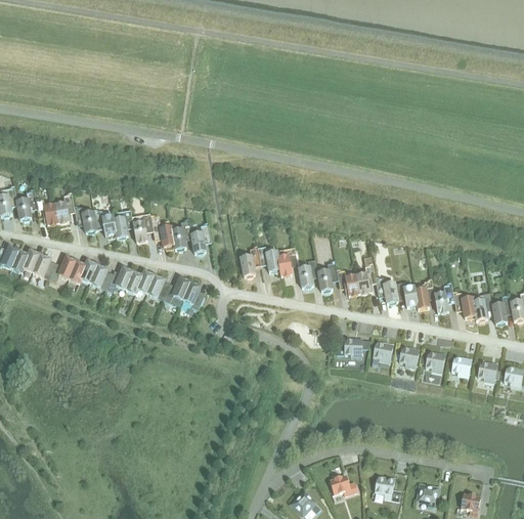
[(17,200),(20,219),(23,218),(24,220),(29,219),(30,217),(32,217),(30,206),(37,205),(36,205),(36,201),(34,190),(27,191),(28,198),(17,200)]
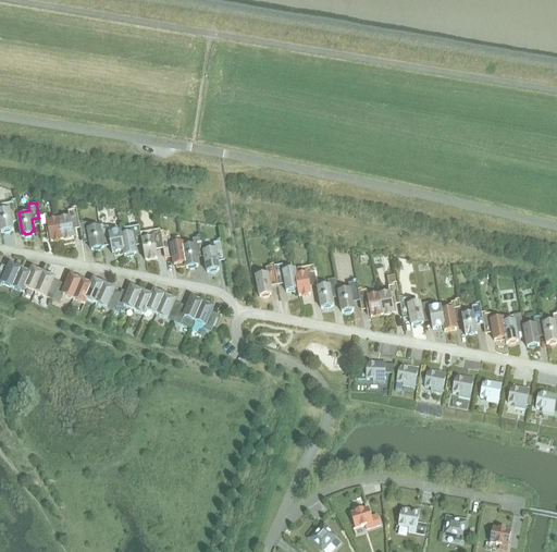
[(9,207),(0,208),(0,222),(1,229),(3,229),(4,230),(10,229),(11,227),(13,227),(11,219),(19,218),(19,212),(16,204),(9,205),(9,207)]
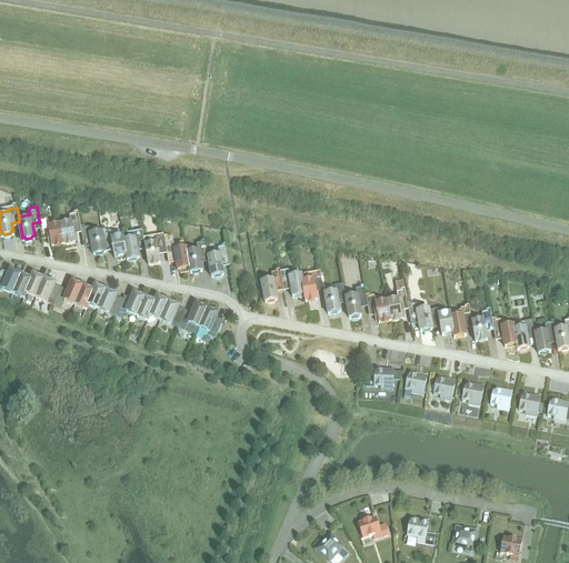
[(75,239),(71,218),(60,220),(63,241),(75,239)]
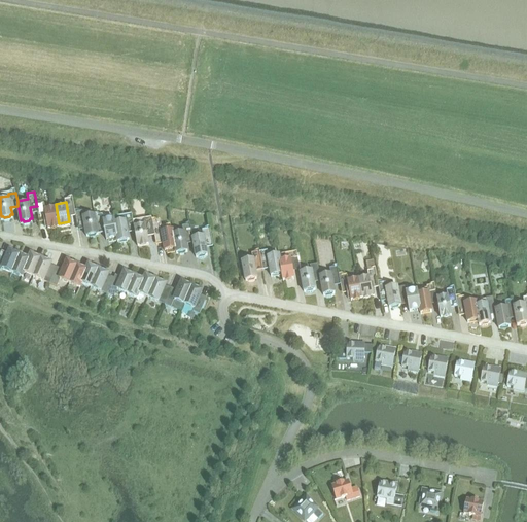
[(59,223),(56,204),(44,206),(47,225),(59,223)]
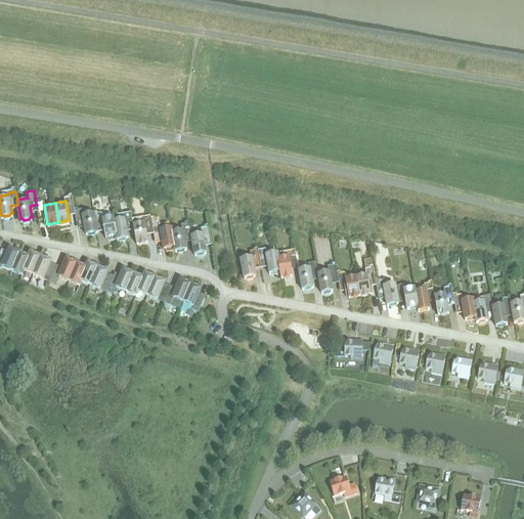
[(117,233),(114,218),(115,218),(114,214),(102,216),(101,210),(94,211),(96,225),(103,224),(105,235),(116,233),(117,233)]
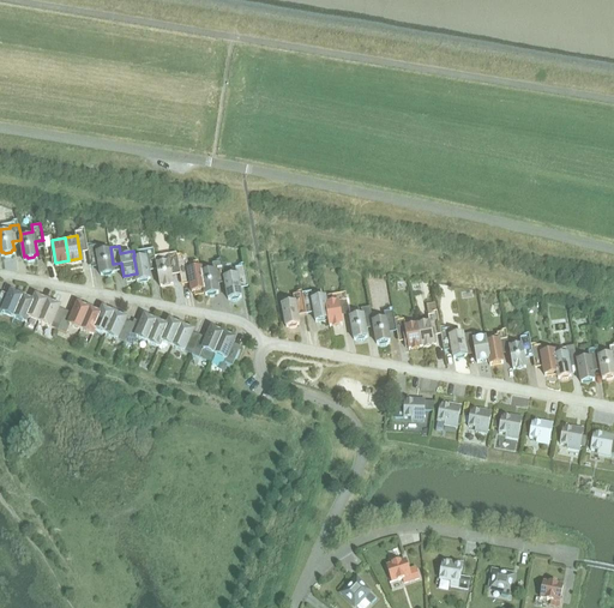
[(113,264),(110,247),(97,248),(101,271),(103,271),(104,272),(110,271),(112,269),(114,269),(113,264)]
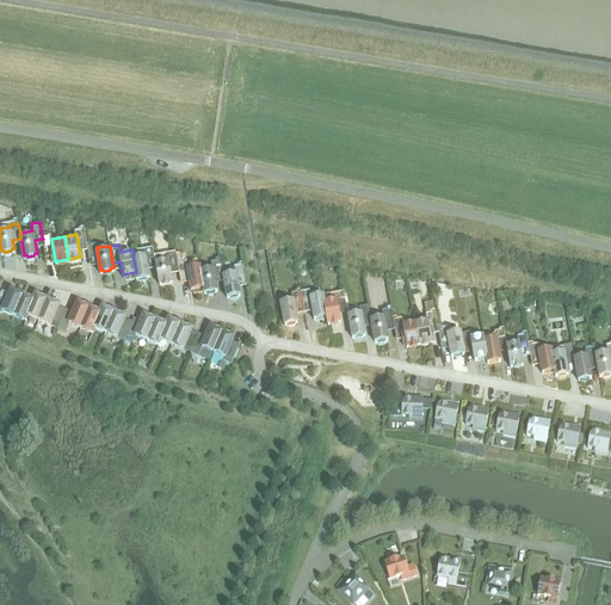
[(143,246),(131,247),(133,249),(134,254),(133,254),(136,272),(135,272),(136,277),(149,275),(148,266),(156,265),(155,259),(154,252),(154,248),(144,251),(143,246)]
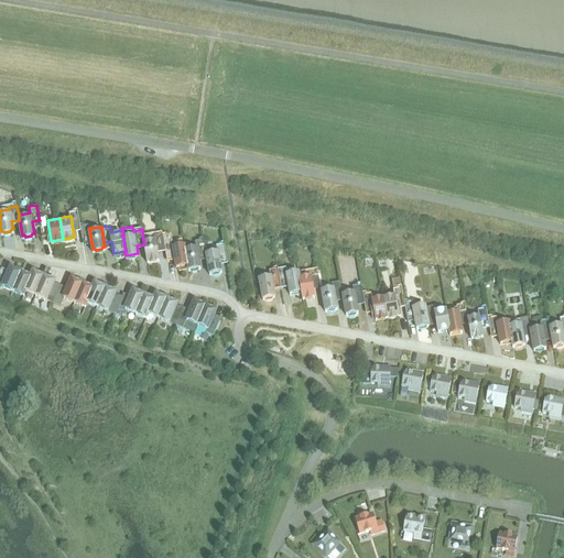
[(154,230),(142,232),(143,239),(144,244),(147,259),(159,256),(158,250),(165,248),(163,233),(154,234),(154,230)]
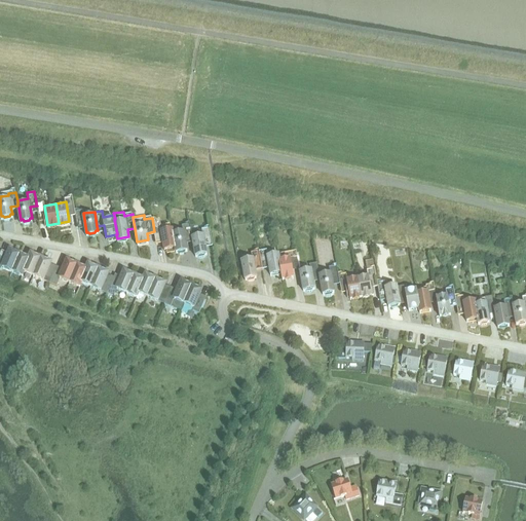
[(155,237),(162,236),(164,247),(175,246),(176,245),(173,230),(173,226),(161,228),(159,216),(152,217),(152,218),(154,231),(155,237)]
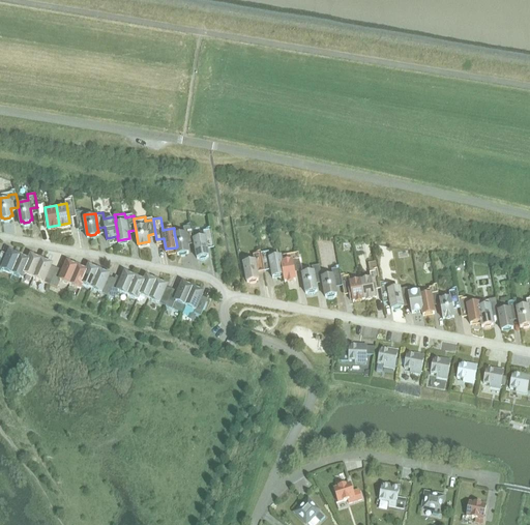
[(203,228),(193,230),(194,236),(197,255),(199,255),(201,256),(205,255),(206,254),(208,253),(205,234),(204,234),(204,232),(203,228)]
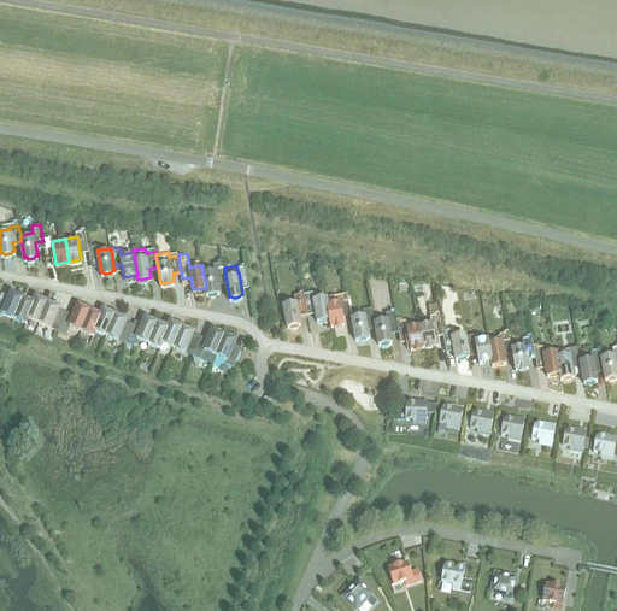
[(206,287),(205,288),(206,293),(209,292),(210,294),(216,293),(217,291),(219,291),(216,268),(203,270),(206,287)]
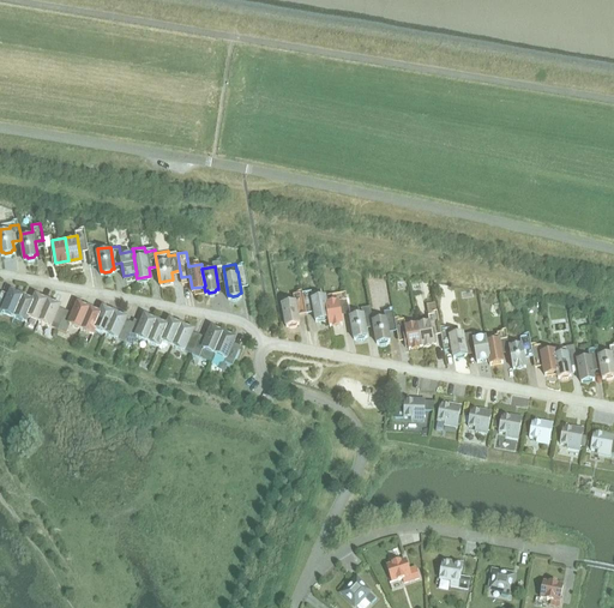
[(0,290),(0,309),(1,311),(2,308),(14,313),(23,293),(11,288),(10,293),(1,289),(1,292),(0,290)]
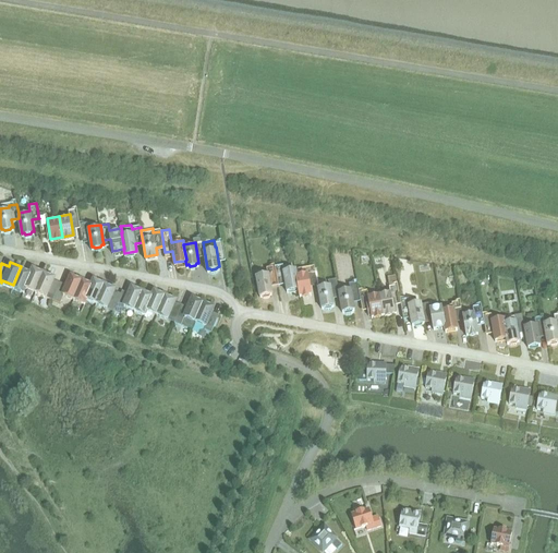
[(275,264),(275,268),(277,278),(284,277),(287,289),(298,287),(299,287),(296,273),(295,266),(283,268),(282,262),(275,264)]
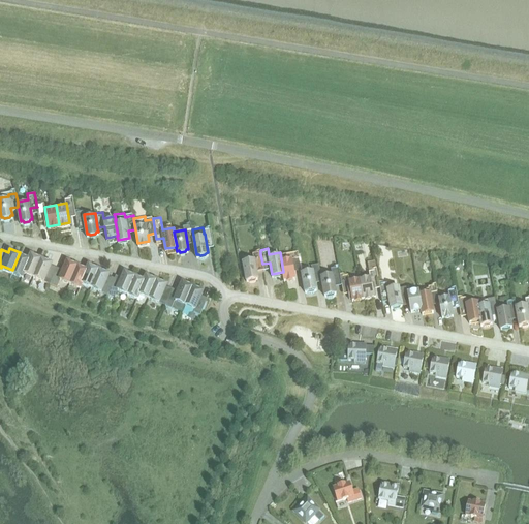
[(262,264),(260,254),(260,250),(253,251),(254,257),(243,259),(246,278),(248,278),(250,279),(254,278),(256,276),(257,276),(255,266),(262,264)]
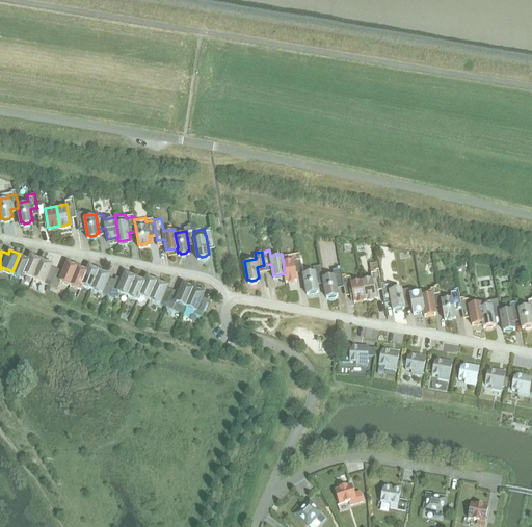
[(29,258),(20,254),(12,271),(22,275),(24,271),(29,258)]
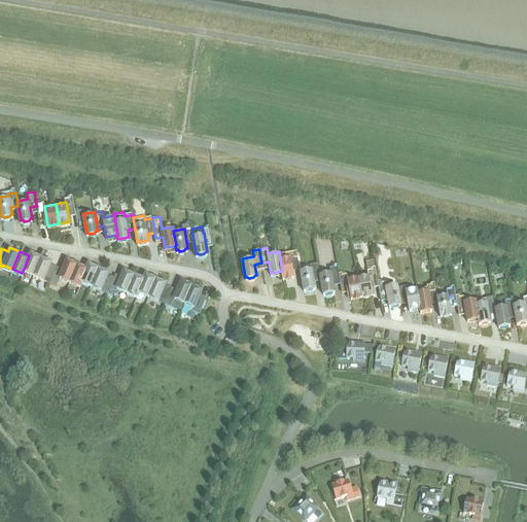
[(31,251),(29,255),(24,269),(33,273),(41,255),(31,251)]
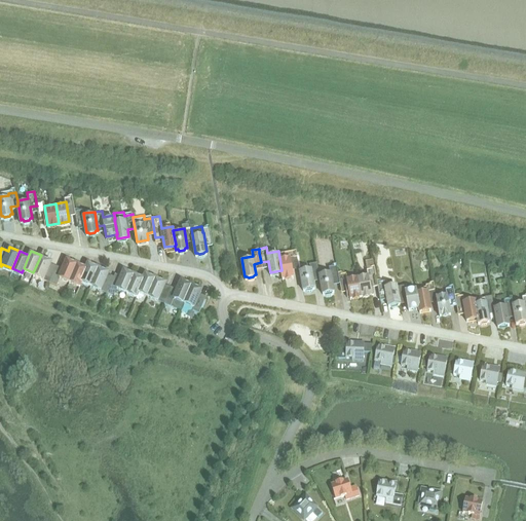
[(45,272),(50,259),(41,255),(33,272),(49,280),(51,275),(45,272)]
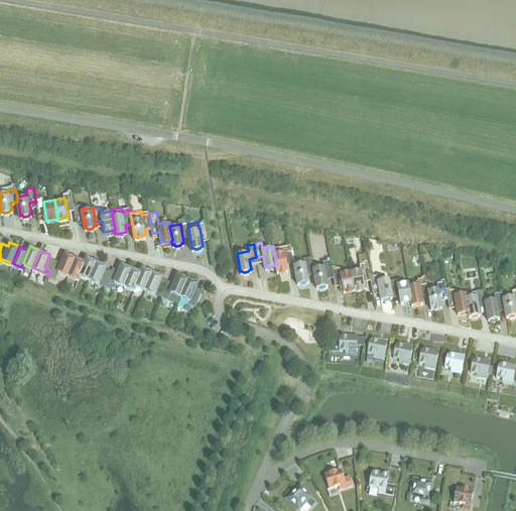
[(287,269),(284,250),(274,252),(276,265),(275,265),(277,271),(287,269)]
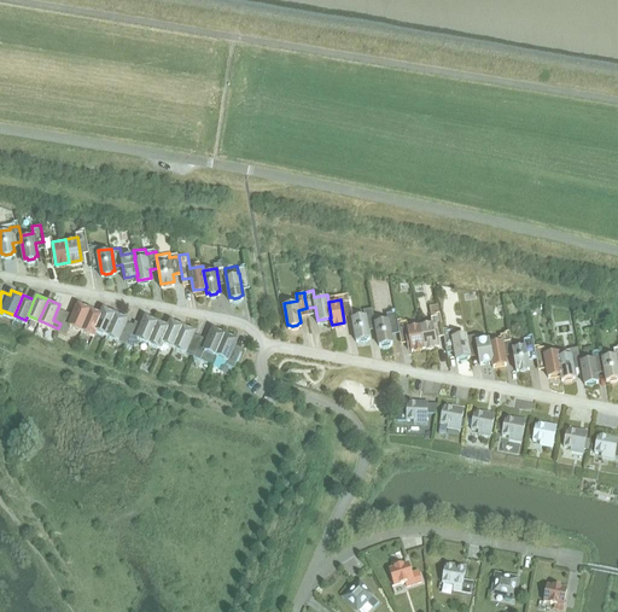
[(74,313),(66,309),(60,324),(58,328),(66,332),(70,322),(81,327),(91,307),(79,302),(74,313)]
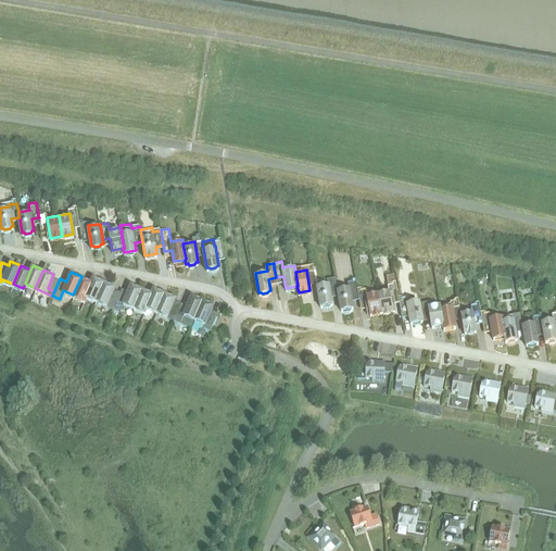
[(91,280),(81,276),(73,295),(84,300),(86,295),(91,280)]
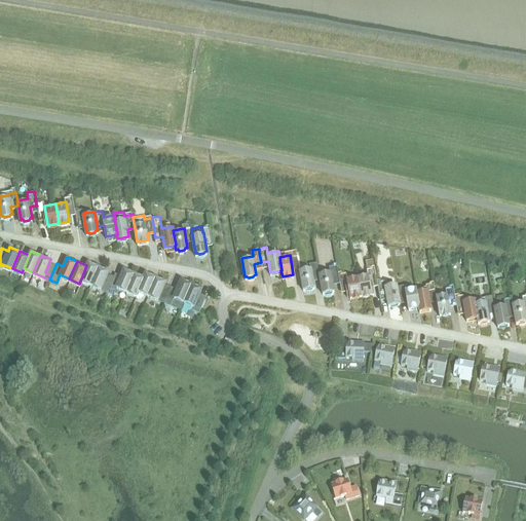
[(88,261),(86,265),(81,278),(90,283),(98,265),(88,261)]
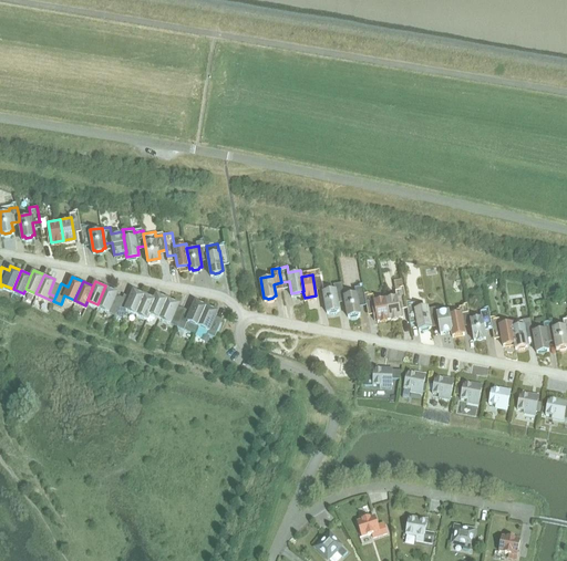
[(105,286),(98,304),(115,312),(117,308),(122,298),(114,294),(116,290),(105,286)]
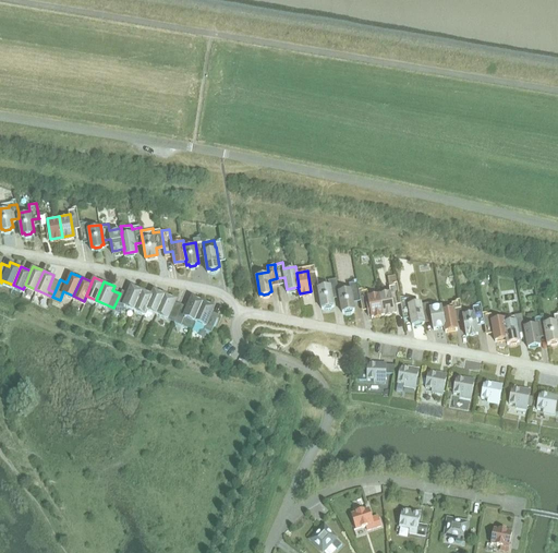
[(334,303),(330,283),(318,285),(322,305),(324,304),(326,307),(330,305),(331,303),(334,303)]
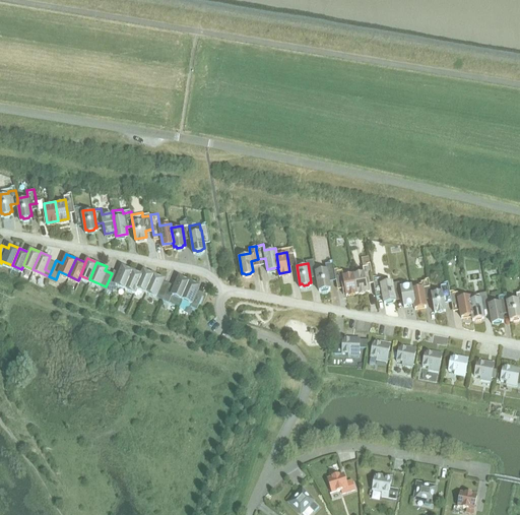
[(133,269),(123,264),(120,270),(114,267),(112,273),(108,282),(106,286),(113,290),(116,282),(125,286),(133,269)]
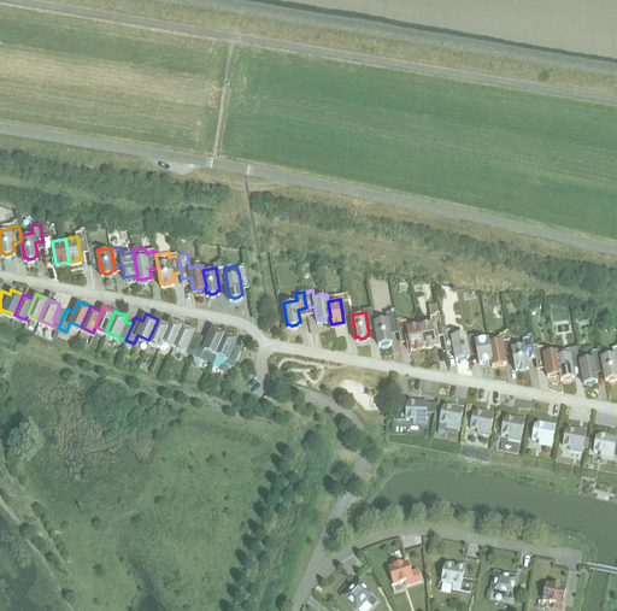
[(392,339),(388,317),(375,319),(378,341),(381,341),(383,342),(388,341),(389,340),(392,339)]
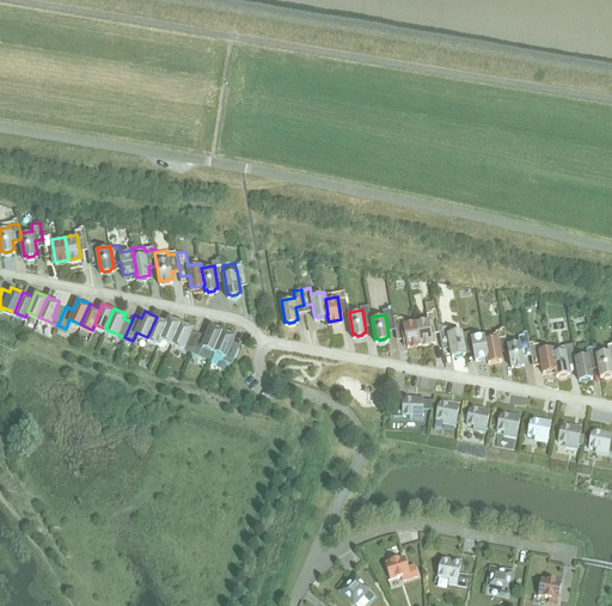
[(428,318),(430,331),(439,329),(436,314),(428,316),(428,318)]
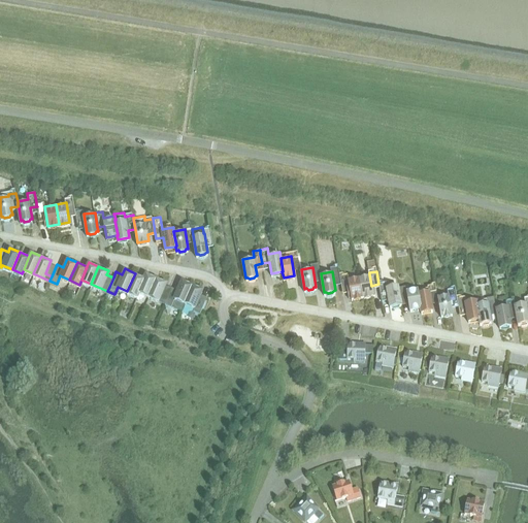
[(146,272),(144,276),(144,278),(138,290),(139,290),(149,294),(156,276),(146,272)]
